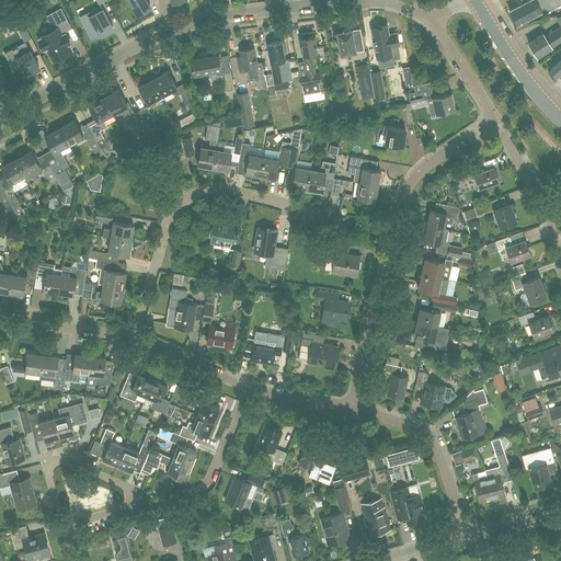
[(145,0),(128,0),(137,14),(150,8),(145,0)]
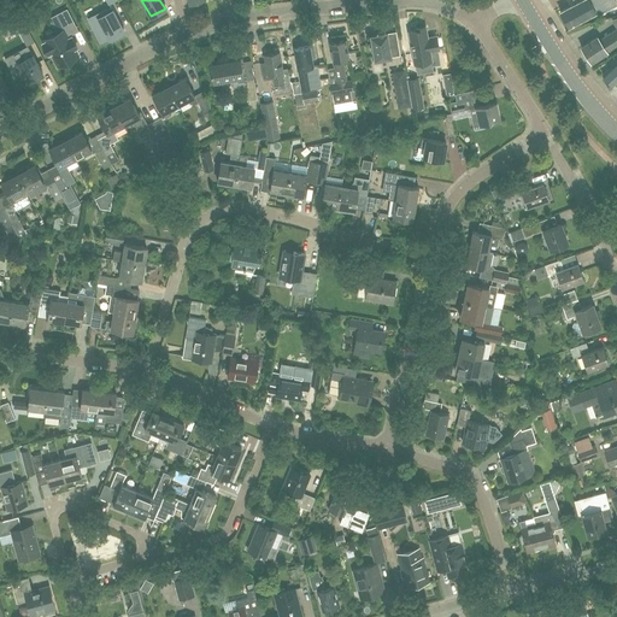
[(581,0),(573,5),(560,11),(568,25),(586,16),(588,19),(609,9),(607,6),(604,0),(581,0)]
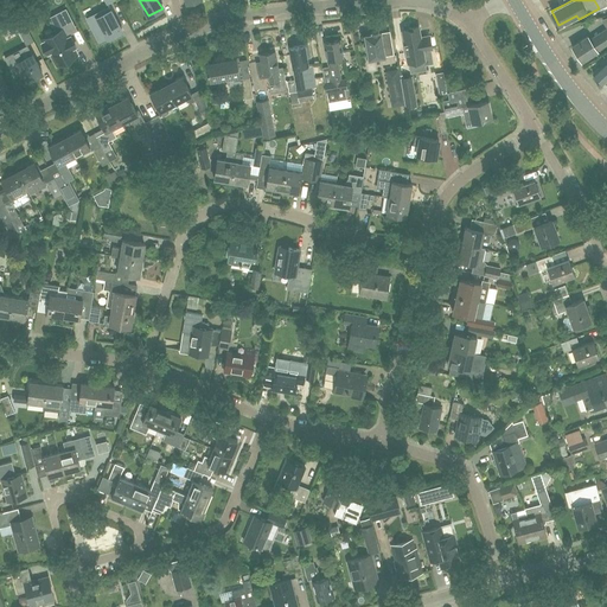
[(98,43),(107,38),(121,30),(109,7),(87,19),(98,43)]
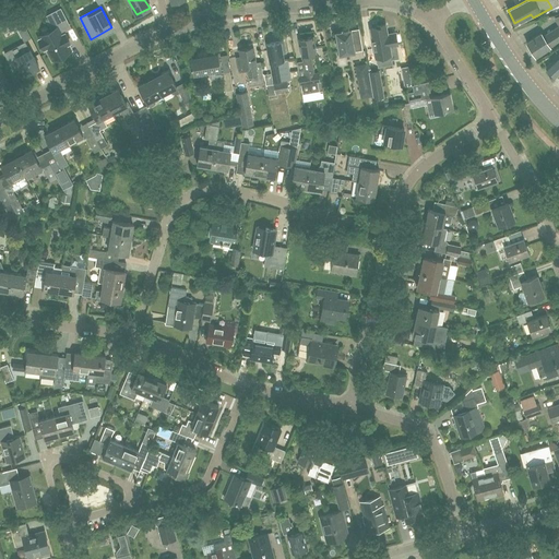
[(46,47),(52,60),(71,50),(68,44),(69,43),(66,34),(63,35),(60,31),(69,26),(60,9),(51,14),(58,27),(51,31),(40,37),(42,38),(39,40),(44,48),(46,47)]
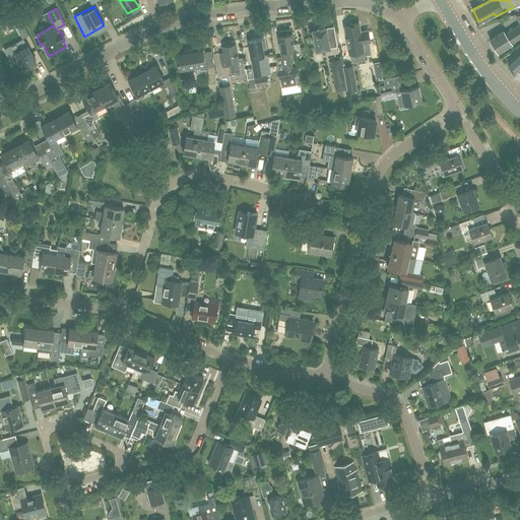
[(344,24),(349,52),(364,49),(364,53),(371,52),(369,40),(370,40),(368,28),(360,30),(359,20),(350,21),(350,23),(344,24)]
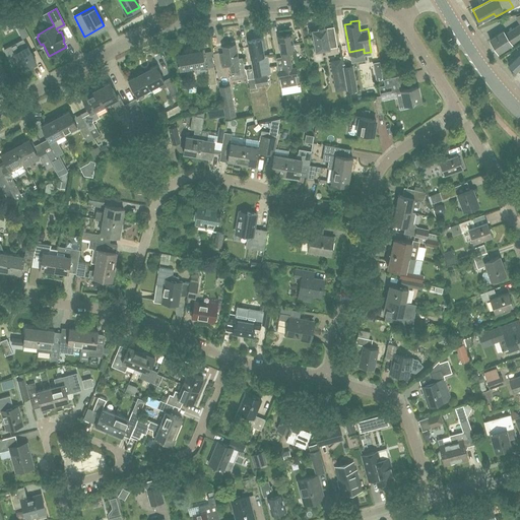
[(21,22),(15,25),(22,39),(28,36),(21,22)]
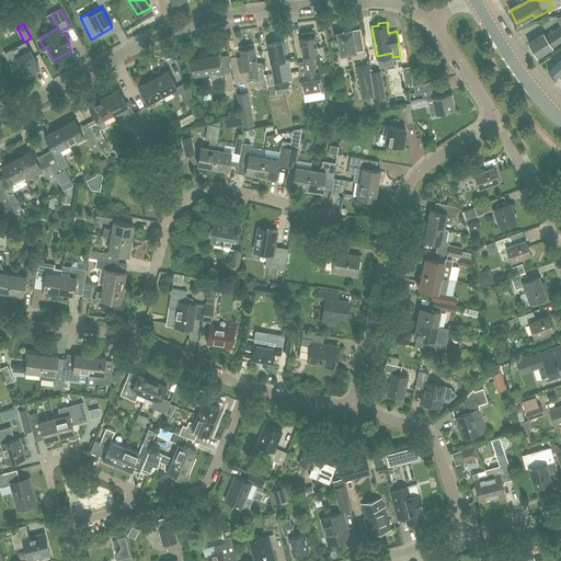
[(538,56),(560,41),(560,25),(546,36),(544,33),(528,42),(538,56)]
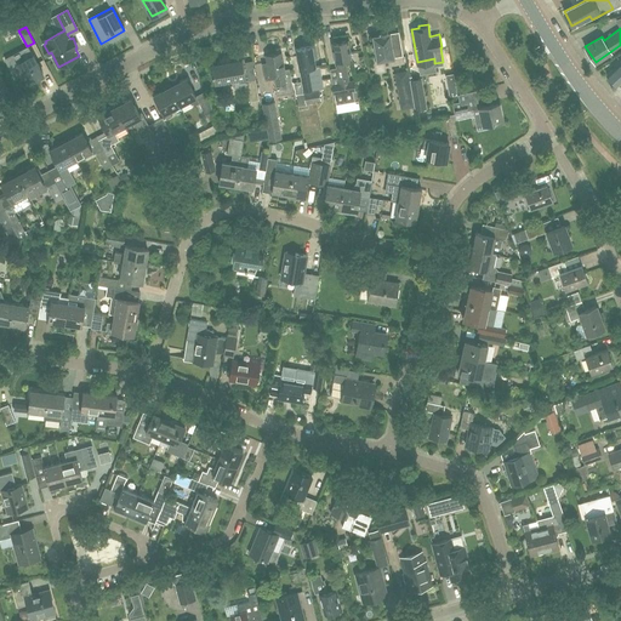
[(387,34),(387,32),(380,33),(380,35),(372,36),(374,46),(372,47),(374,52),(376,55),(377,61),(393,58),(393,56),(402,55),(399,39),(391,40),(389,33),(387,34)]
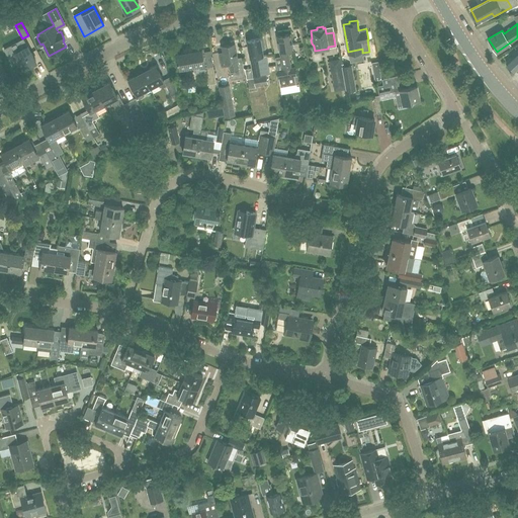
[(290,69),(289,64),(287,52),(292,52),(289,33),(276,36),(281,65),(282,70),(277,71),(280,87),(295,84),(293,76),(295,76),(294,68),(290,69)]
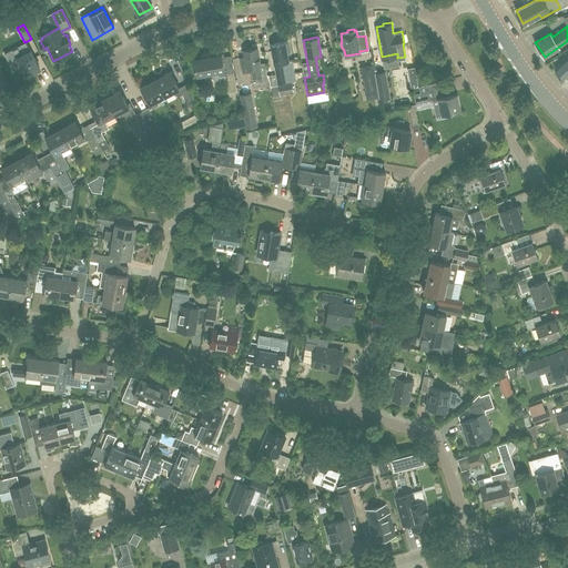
[(20,52),(7,59),(13,72),(21,68),(24,75),(39,68),(26,43),(18,48),(20,52)]
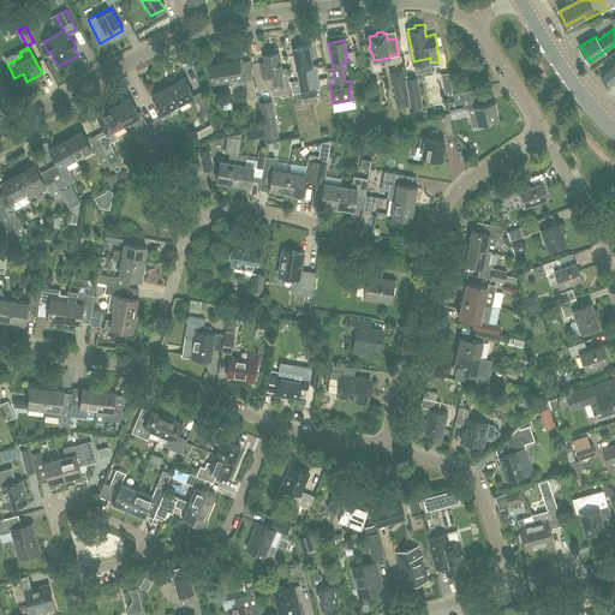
[(309,47),(293,49),(298,81),(300,90),(320,87),(316,65),(312,66),(310,55),(312,54),(311,47),(309,47)]
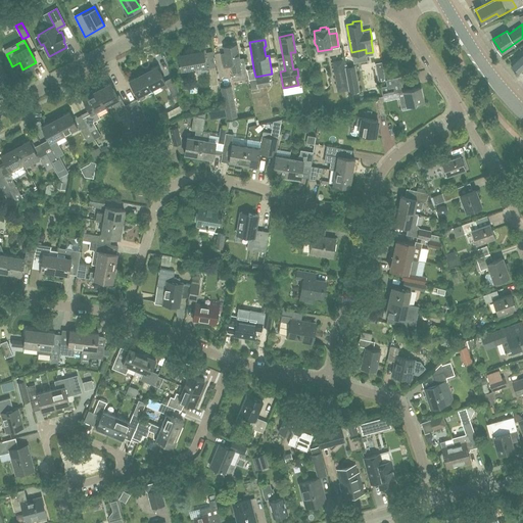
[(239,58),(237,44),(223,46),(224,52),(221,53),(223,67),(231,66),(233,80),(246,77),(243,57),(239,58)]
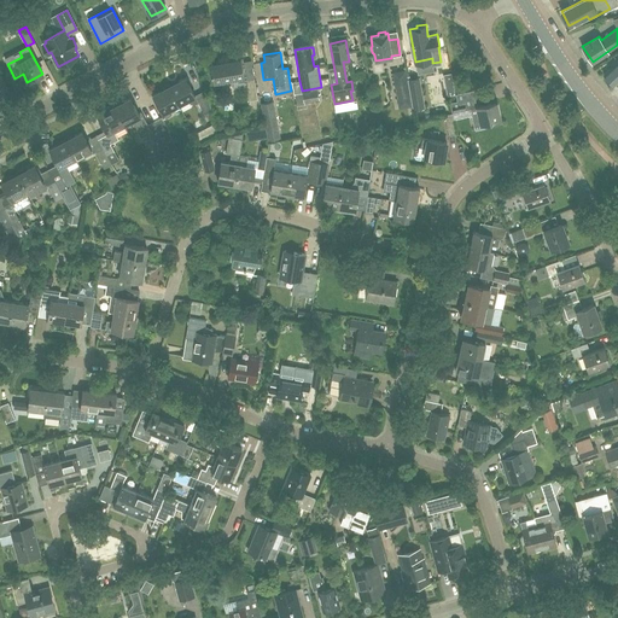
[(229,63),(209,66),(211,76),(213,76),(214,83),(232,80),(234,92),(245,89),(248,101),(258,100),(254,79),(244,80),(242,63),(240,58),(228,60),(229,63)]
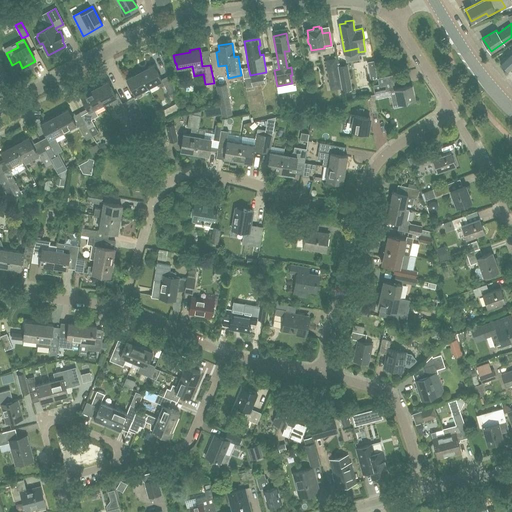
[(511,49),(500,61),(509,71),(511,67),(511,49)]
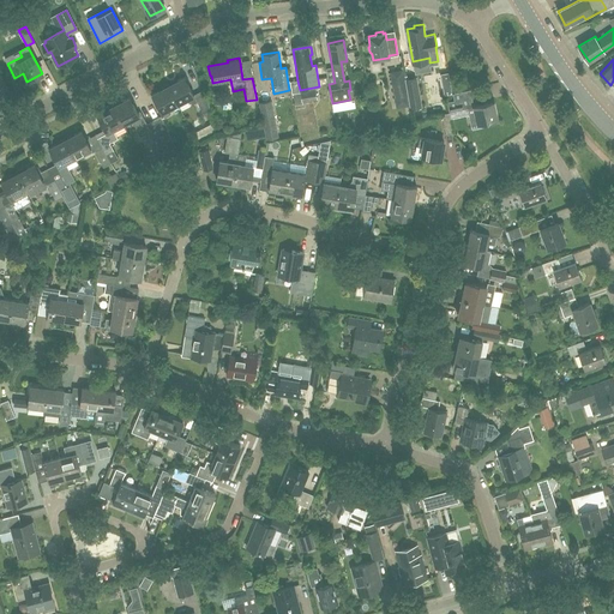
[(404,77),(403,70),(390,72),(396,108),(409,106),(404,77)]
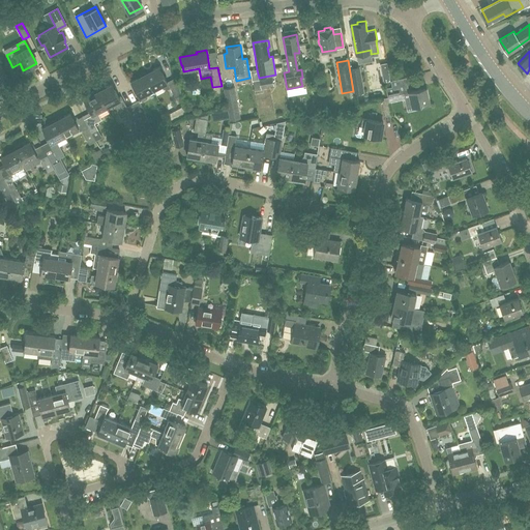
[(390,81),(387,62),(380,64),(383,82),(390,81)]
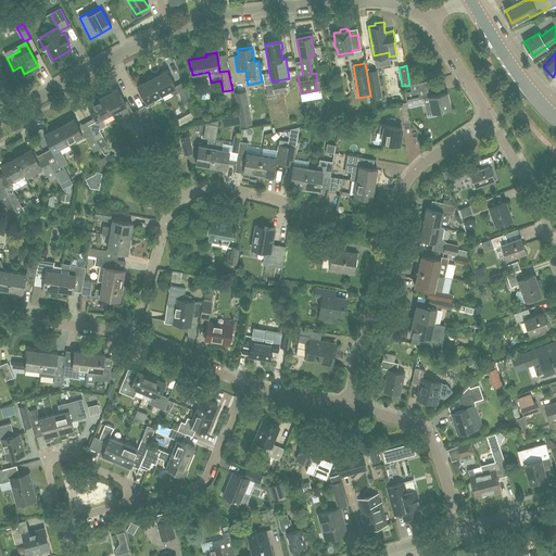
[(175,87),(165,71),(151,78),(160,95),(169,90),(172,93),(175,95),(178,92),(184,103),(190,101),(185,85),(176,89),(175,87)]
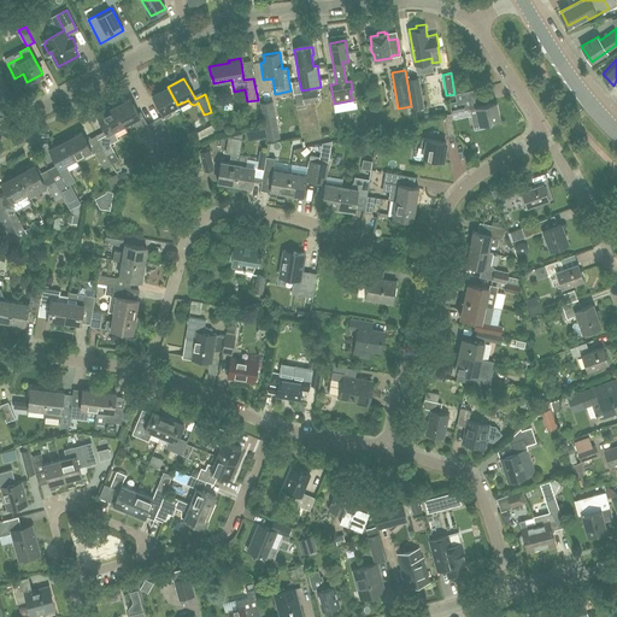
[(413,109),(423,106),(418,78),(407,81),(413,109)]
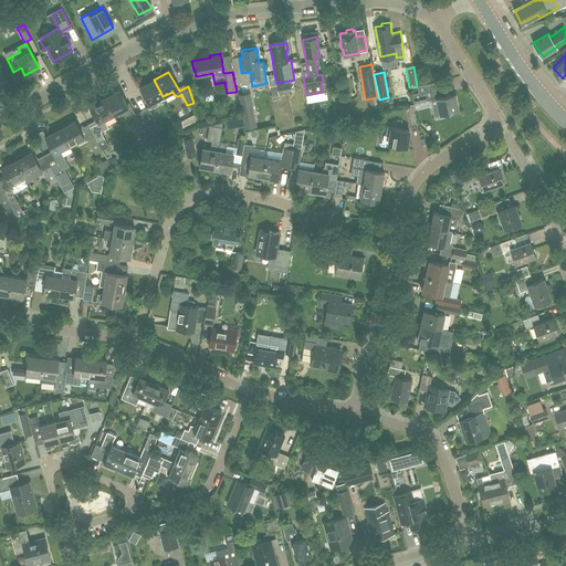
[(153,102),(163,96),(154,80),(138,87),(148,105),(149,104),(152,108),(155,106),(153,102)]
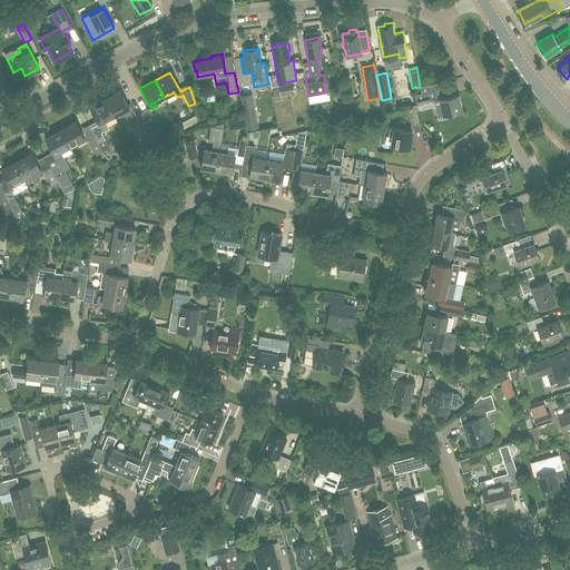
[(278,86),(272,87),(274,98),(281,97),(281,95),(294,92),(293,82),(278,85),(278,86)]
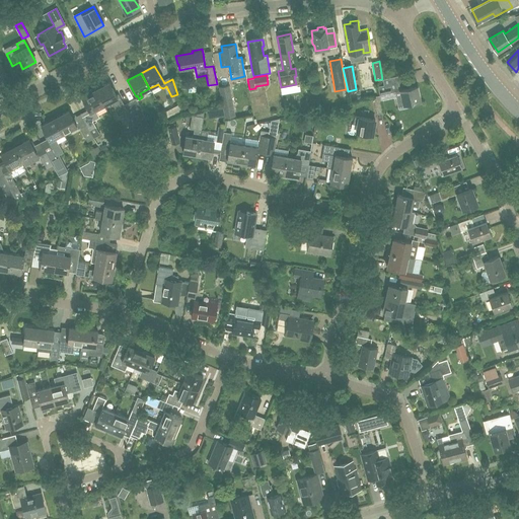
[(379,92),(397,88),(394,76),(382,79),(384,85),(378,86),(379,92)]
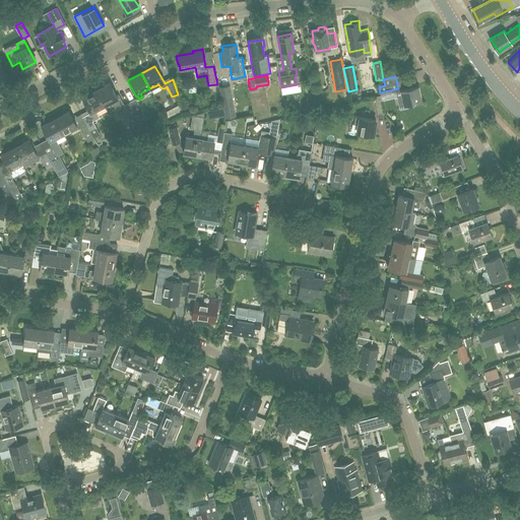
[(110,82),(95,90),(99,95),(105,106),(112,102),(117,113),(121,114),(127,111),(131,119),(137,116),(130,102),(124,105),(119,94),(117,95),(110,82)]
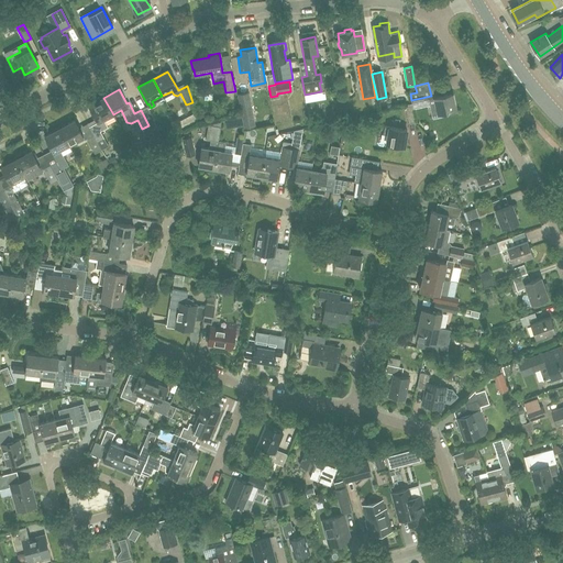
[(243,129),(255,125),(249,92),(236,95),(243,129)]
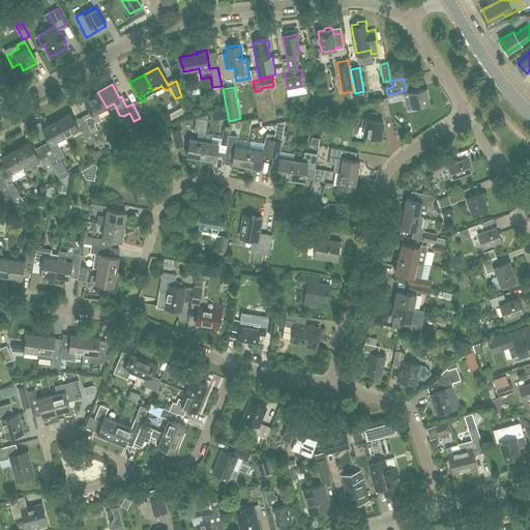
[(416,107),(429,102),(425,88),(409,92),(408,90),(403,91),(408,112),(417,110),(416,107)]
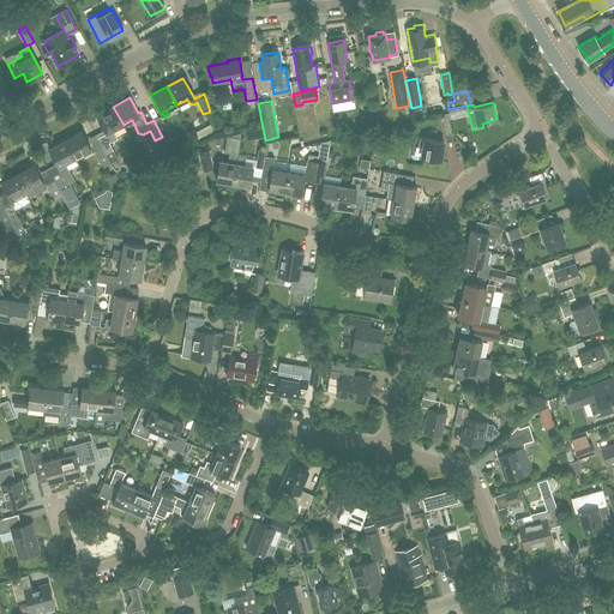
[(107,133),(97,138),(102,148),(109,144),(119,139),(113,130),(124,125),(116,113),(113,107),(112,104),(103,109),(104,110),(97,115),(107,133)]
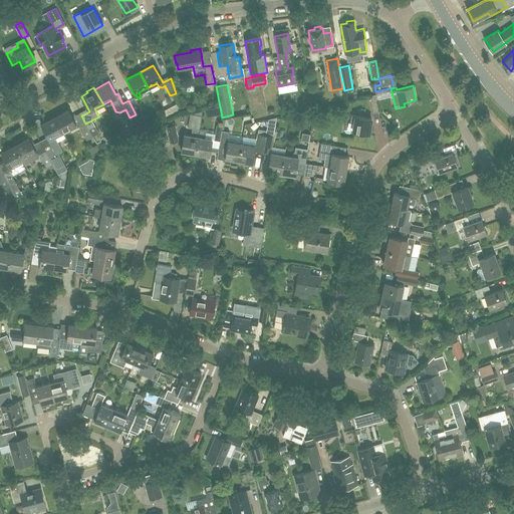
[(369,95),(373,113),(379,112),(375,94),(369,95)]
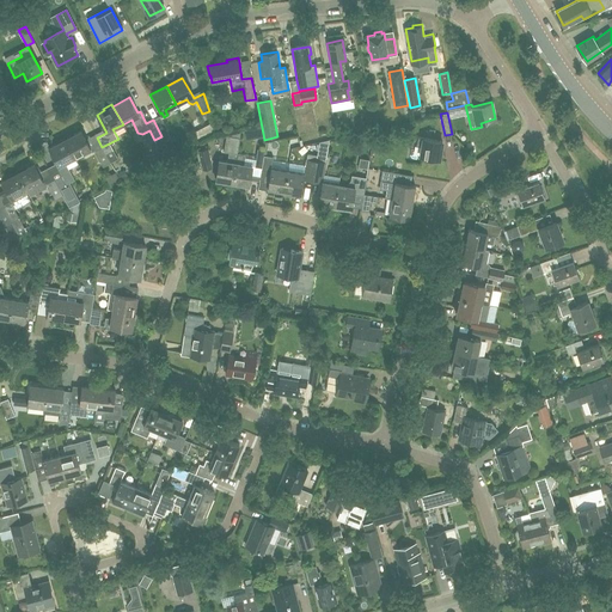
[(160,116),(153,120),(161,136),(169,132),(160,116)]
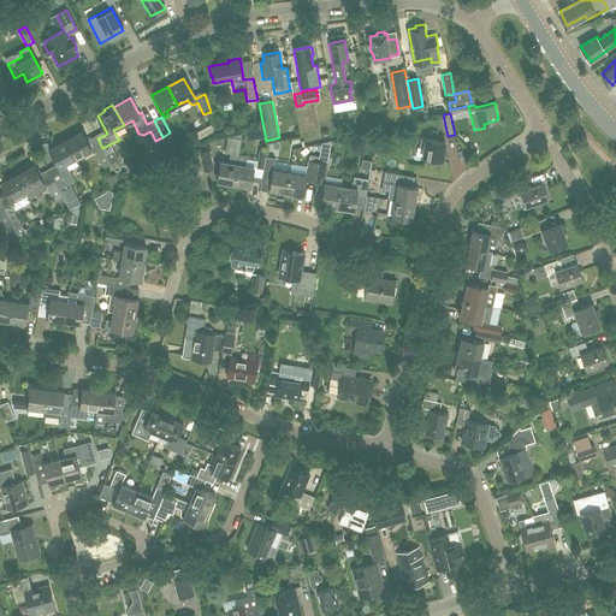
[(214,125),(199,131),(201,137),(218,131),(214,125)]
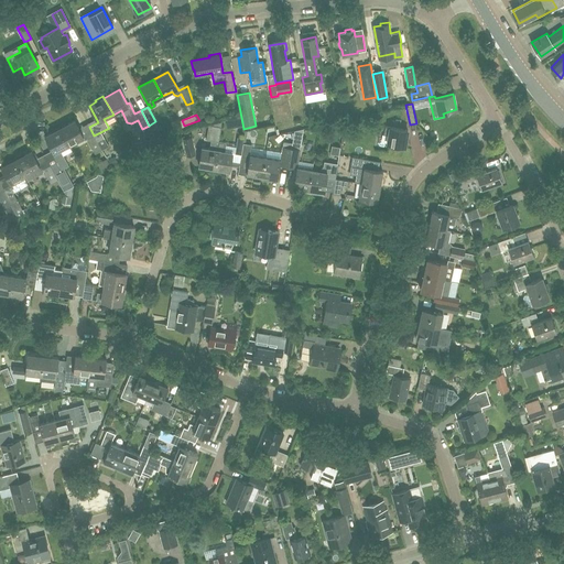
[(75,120),(61,128),(69,145),(73,151),(88,143),(86,137),(84,138),(80,131),(75,120)]
